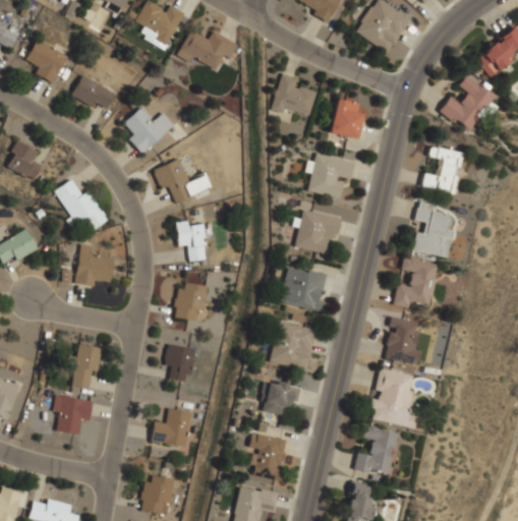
[(99,0),(107,4),(105,7),(119,14),(126,0),(99,0)]
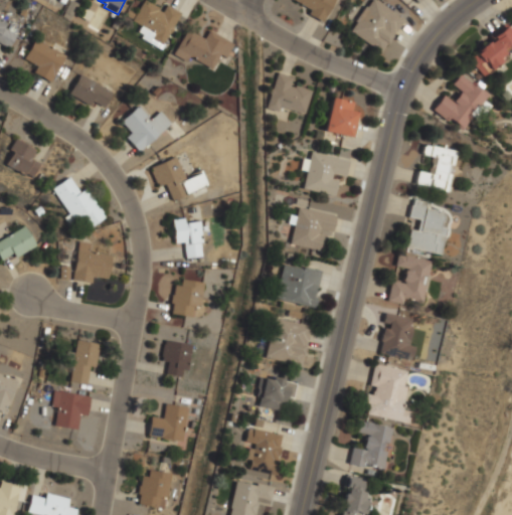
[(135,21),(143,26),(138,35),(164,48),(182,12),(168,5),(166,10),(146,0),(135,21)]
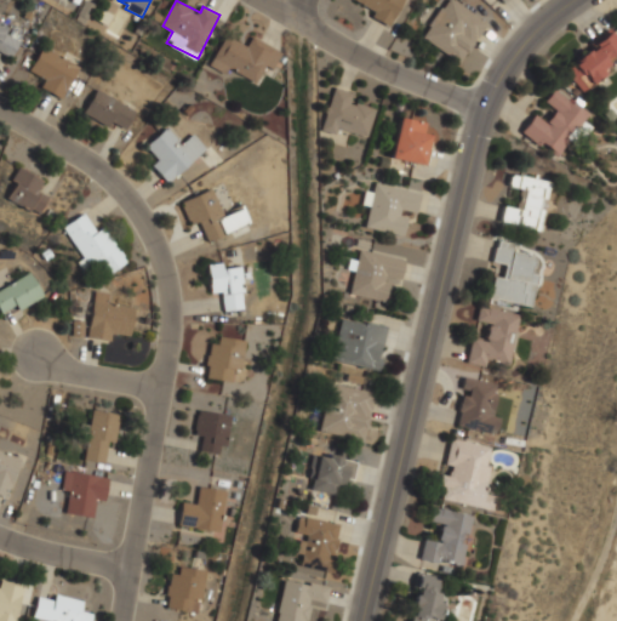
[(372,18),(393,28),(405,0),(353,0),(376,11),(372,18)]
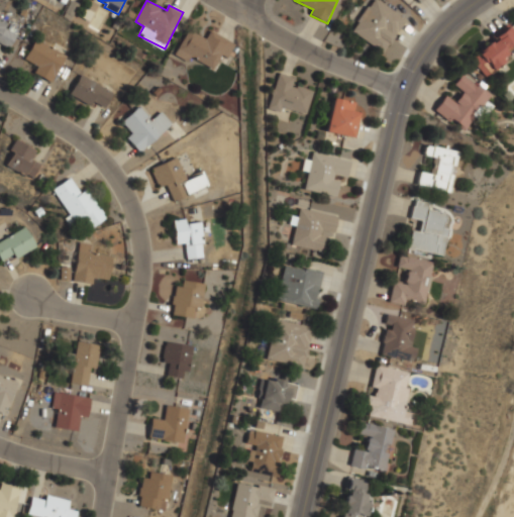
[(373,0),(352,32),(385,53),(407,18),(378,0),(373,0)]
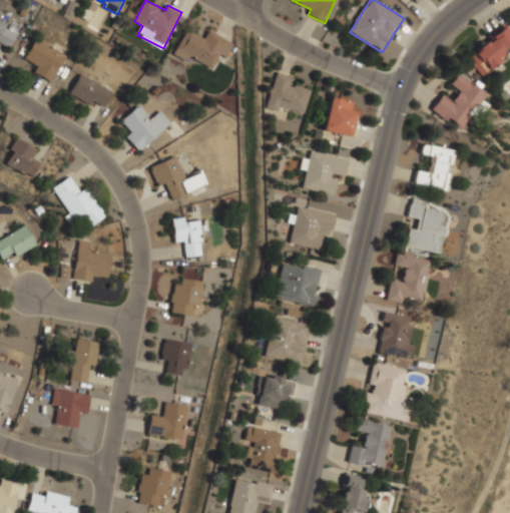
[(0,18),(9,24),(6,29),(18,36),(10,49),(0,43),(0,18)]
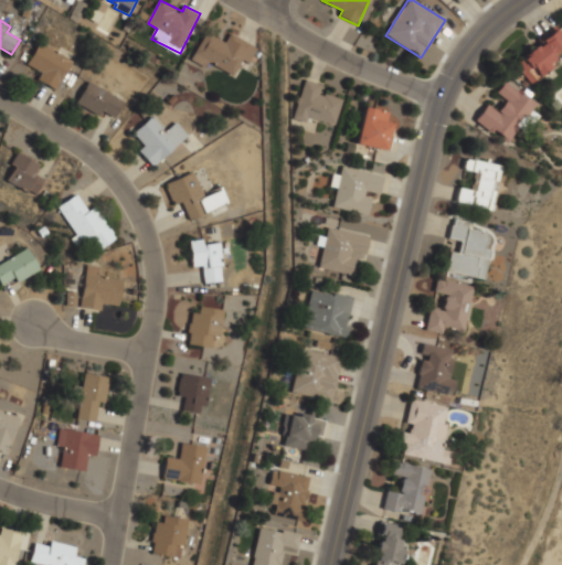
[(532,84),(559,63),(552,55),(561,48),(561,32),(559,29),(516,64),(532,84)]
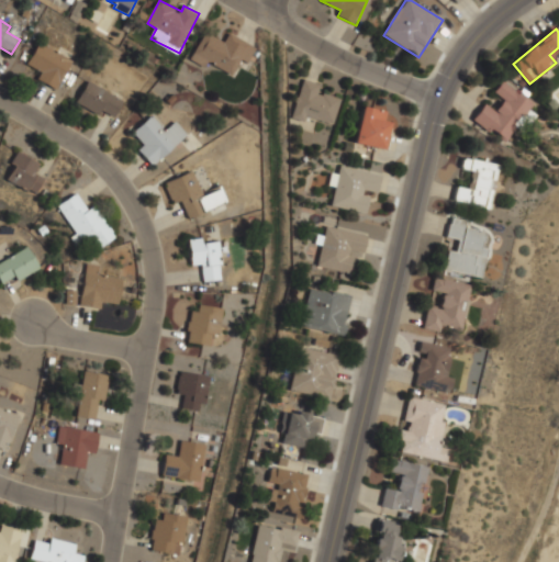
[(249,64),(257,47),(230,34),(225,42),(205,32),(193,58),(233,78),(242,59),(249,64)]
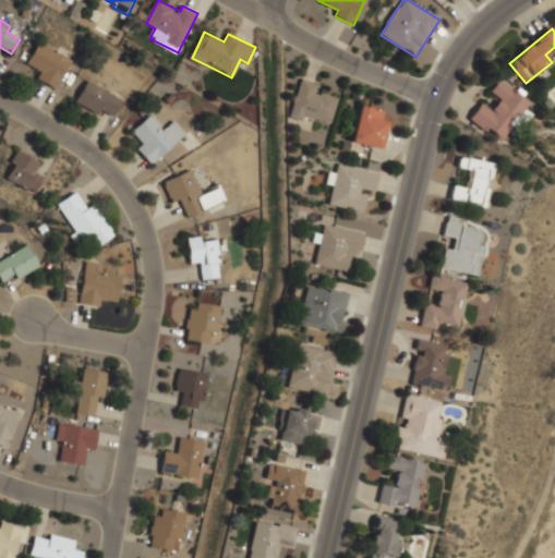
[(55,91),(36,80),(40,72),(27,64),(40,43),(72,61),(55,91)]
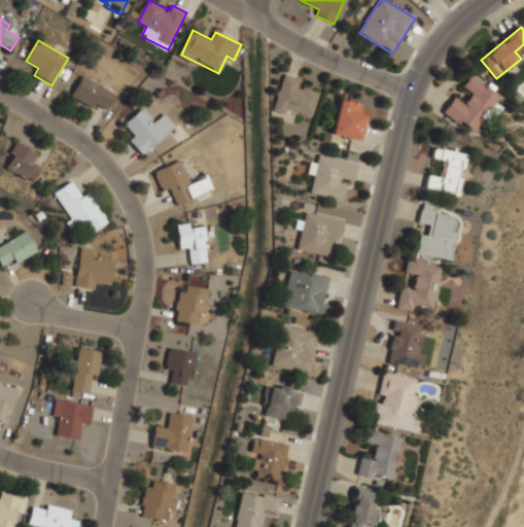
[(96,111),(70,97),(84,70),(119,90),(108,109),(100,105),(96,111)]
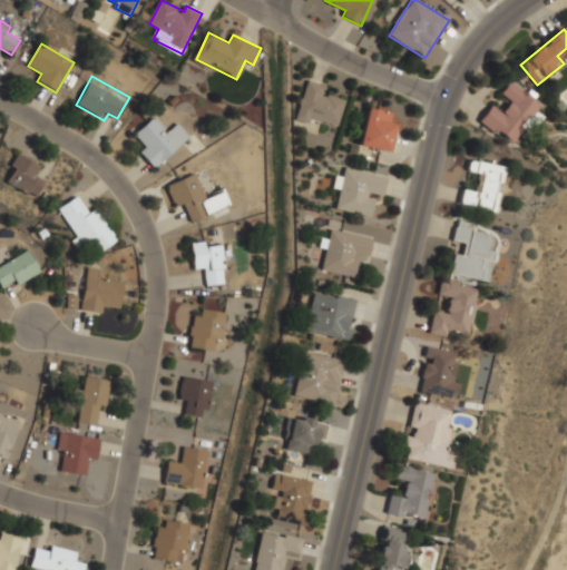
[(340,127),(348,100),(323,94),(326,86),(309,80),(296,120),(310,124),(311,118),(340,127)]
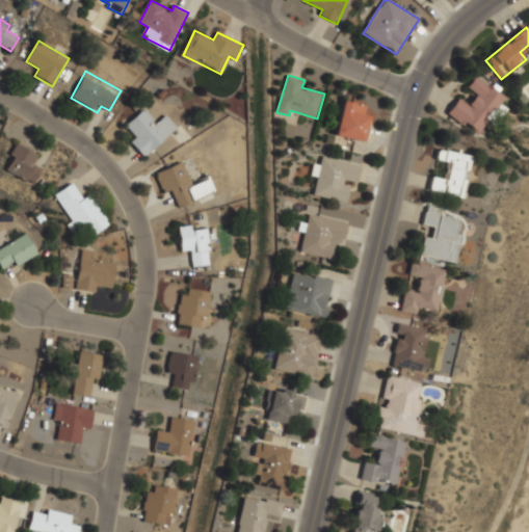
[(450,112),(479,134),(506,98),(477,76),(469,87),(477,95),(469,105),(460,99),(450,112)]
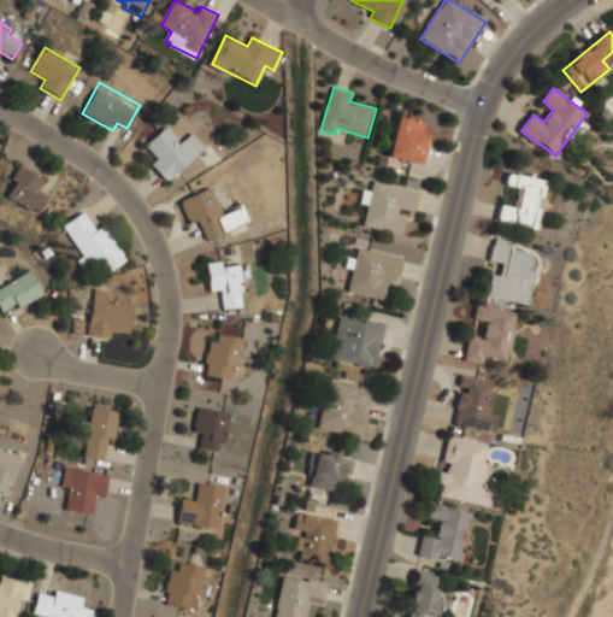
[(392,158),(424,164),(430,134),(423,133),(425,123),(399,117),(392,158)]
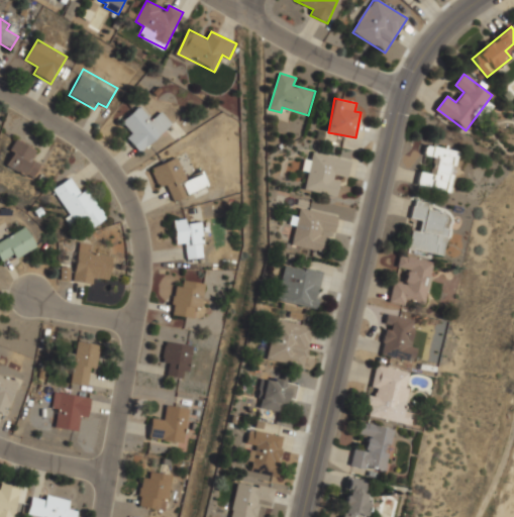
[(140,152),(128,139),(133,134),(123,122),(140,107),(152,120),(162,112),(173,124),(140,152)]
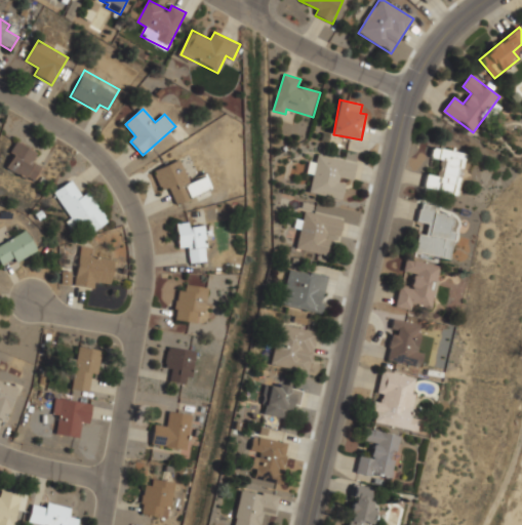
[(26,180),(6,169),(14,156),(10,153),(17,142),(36,153),(32,161),(41,167),(33,179),(28,176),(26,180)]
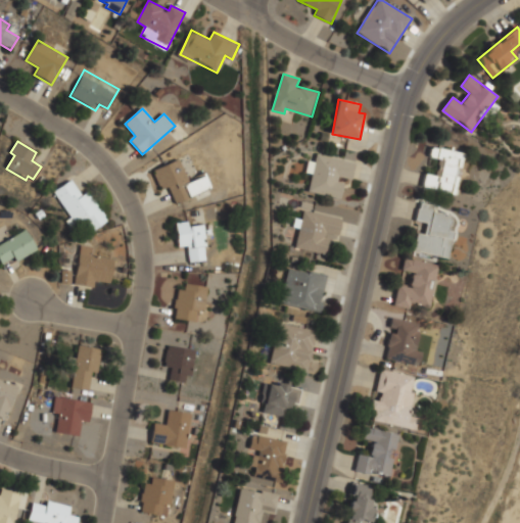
[(440,158),(437,176),(426,174),(423,187),(458,193),(465,153),(432,147),(430,157),(440,158)]
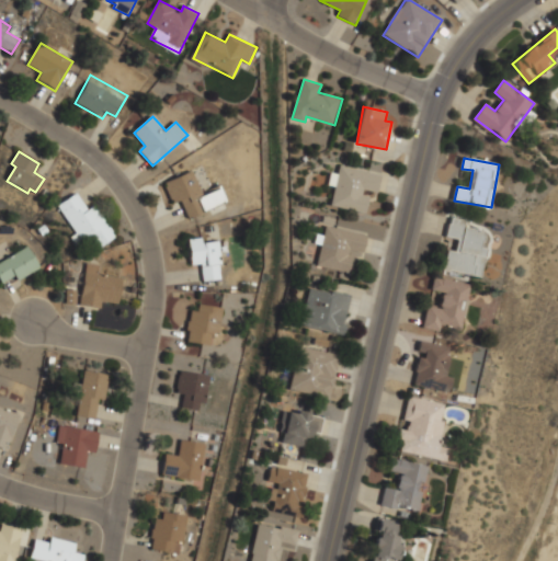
[(382,174),(341,165),(339,174),(332,172),(329,185),(336,186),(332,206),(366,213),(371,193),(377,194),(382,174)]
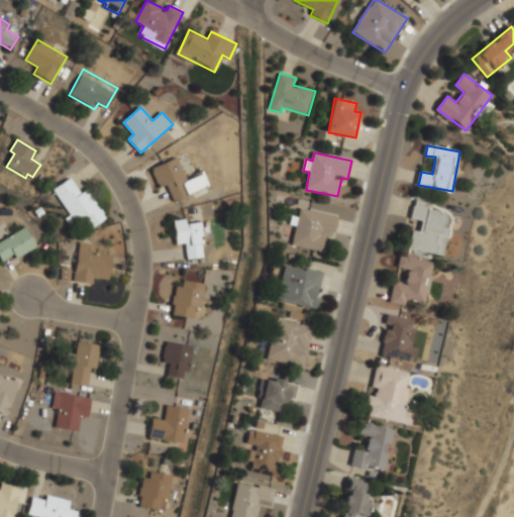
[(166,188),(159,190),(150,170),(178,159),(187,182),(202,175),(201,173),(203,172),(209,186),(188,195),(188,197),(173,204),(166,188)]
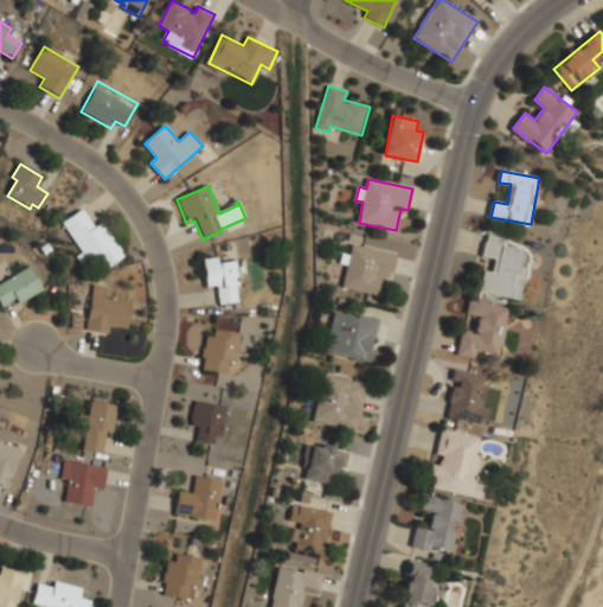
[(72,257),(81,253),(63,223),(82,211),(94,230),(100,225),(107,236),(110,234),(126,257),(103,272),(96,259),(81,268),(72,257)]
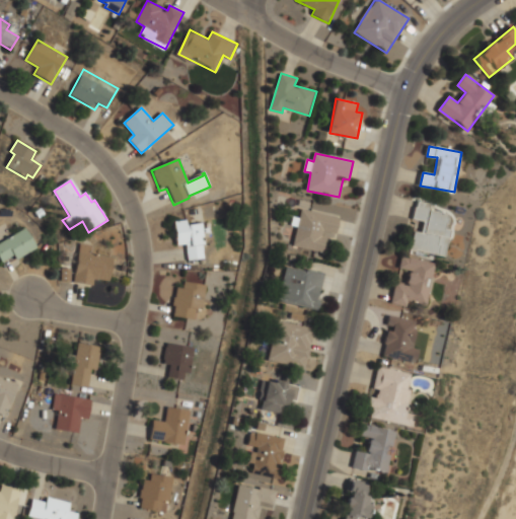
[(446,255),(451,229),(446,228),(449,213),(431,211),(432,204),(417,201),(414,220),(424,221),(422,232),(414,231),(411,249),(446,255)]
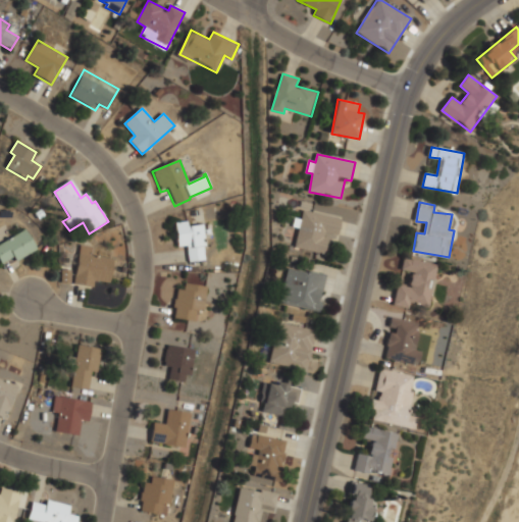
[(38,219),(45,215),(42,209),(35,213),(38,219)]
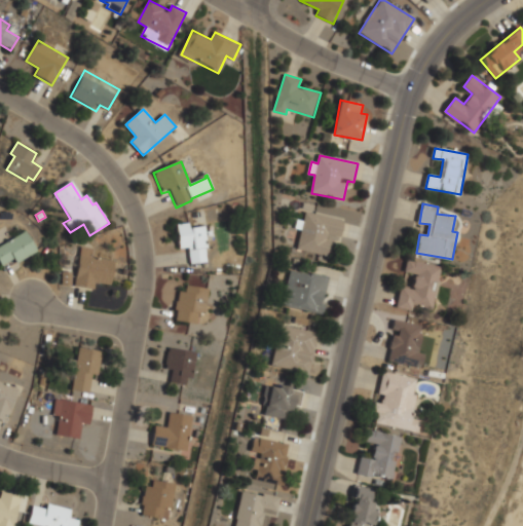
[(340,242),(344,219),(305,213),(304,221),(297,220),(296,228),(301,229),(298,250),(331,256),(333,241),(340,242)]
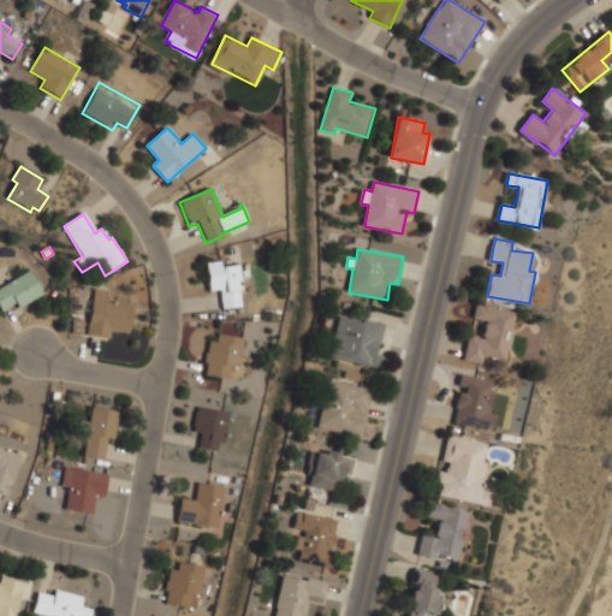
[(209,291),(207,264),(223,261),(223,266),(242,264),(242,266),(251,265),(253,279),(245,280),(247,291),(242,291),(243,307),(224,309),(221,290),(209,291)]
